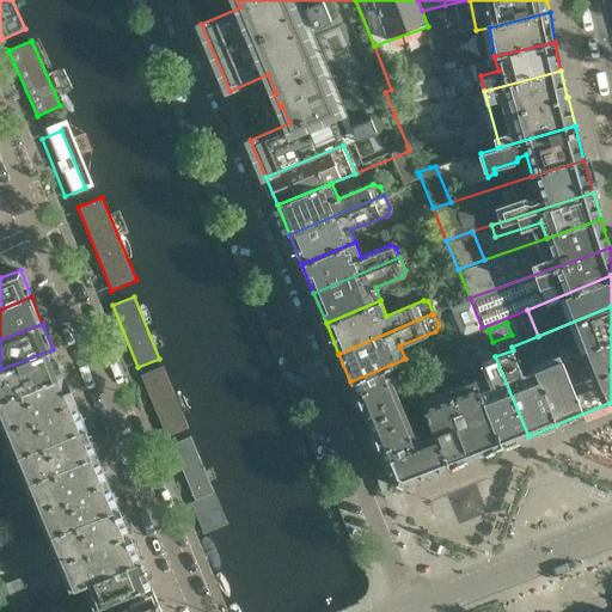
[(482,328),(469,332),(476,350),(489,346),(482,328)]
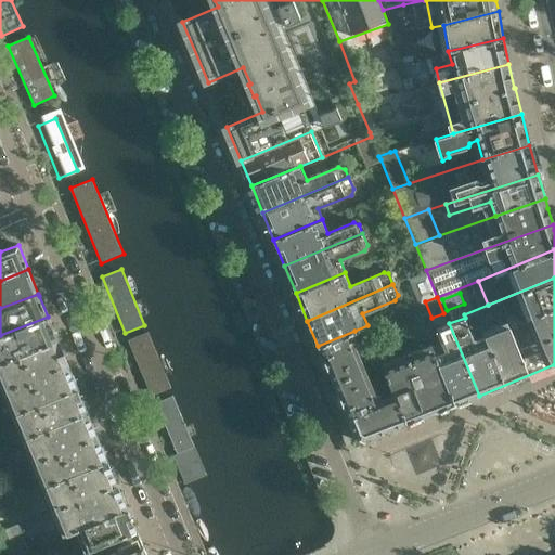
[(422,323),(415,306),(391,315),(398,333),(422,323)]
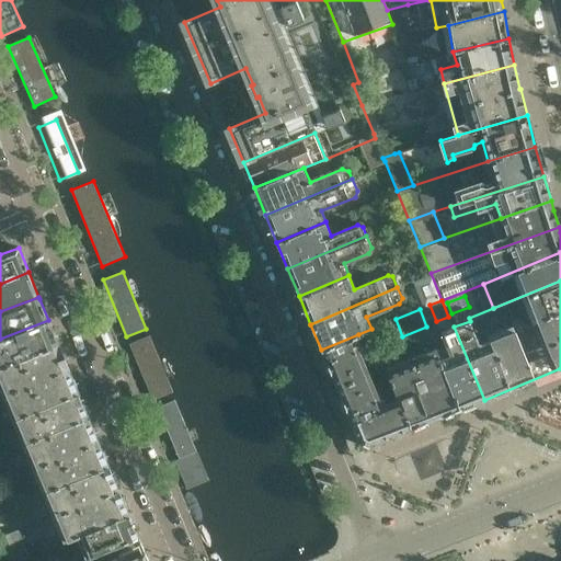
[(0,367),(58,345),(48,320),(0,339),(0,367)]
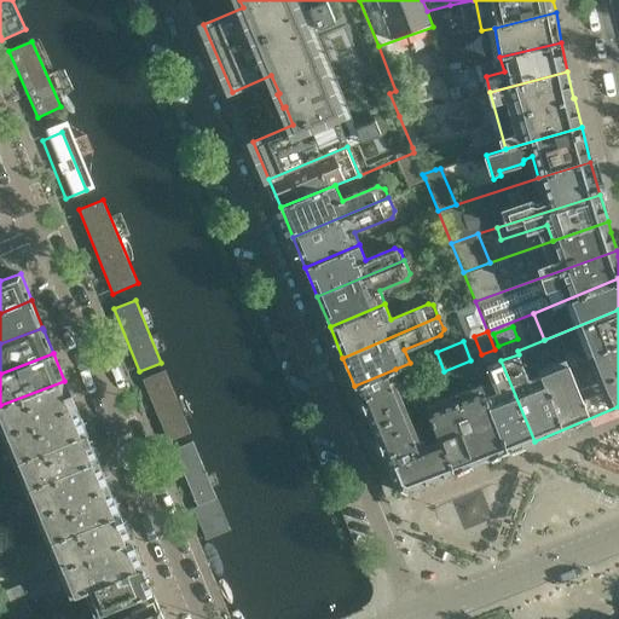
[(534,441),(501,360),(487,366),(498,394),(504,397),(504,398),(489,405),(508,451),(534,441)]
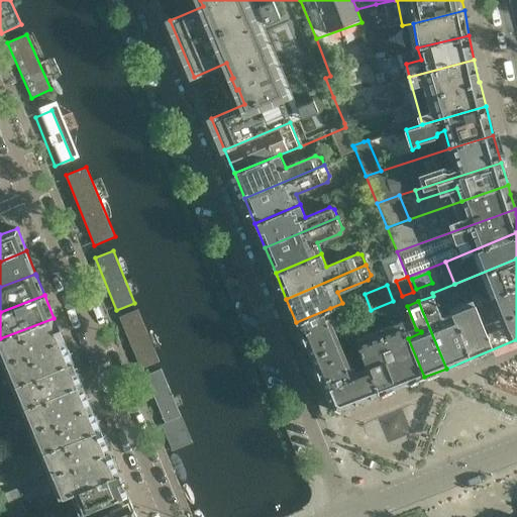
[(336,344),(327,322),(335,318),(330,308),(296,322),(310,355),(336,344)]
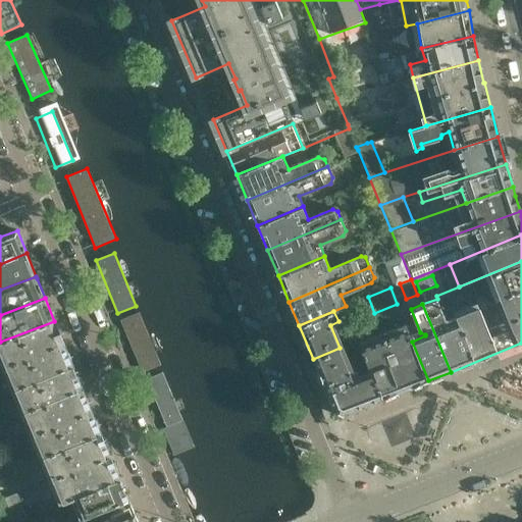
[(120,320),(144,372),(158,366),(135,314),(120,320)]
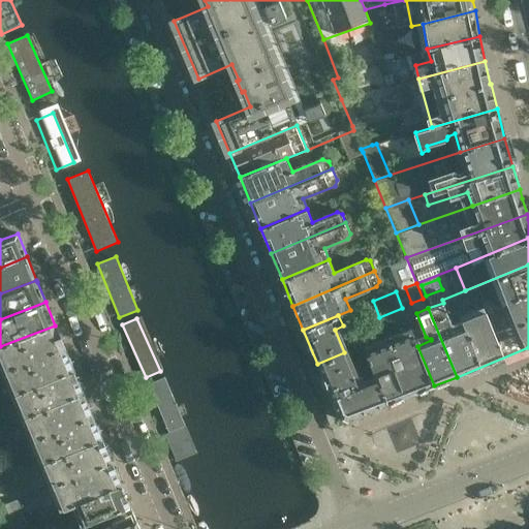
[(65,348),(55,325),(0,346),(0,347),(9,371),(65,348)]
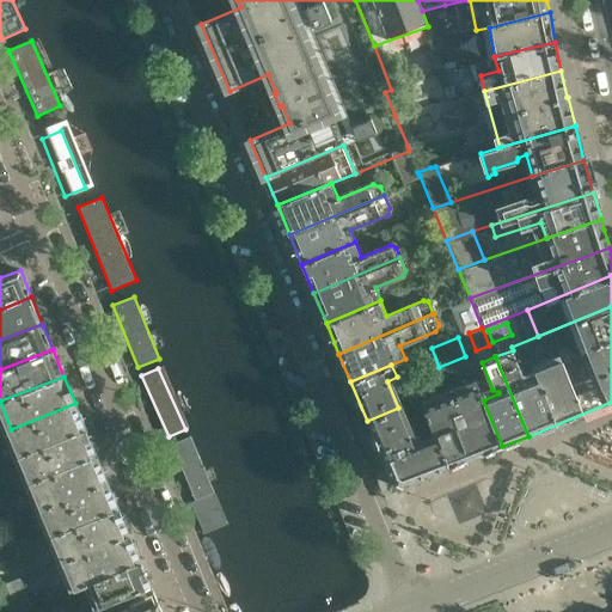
[(502,446),(483,401),(476,381),(459,387),(457,381),(446,385),(448,392),(475,457),(502,446)]
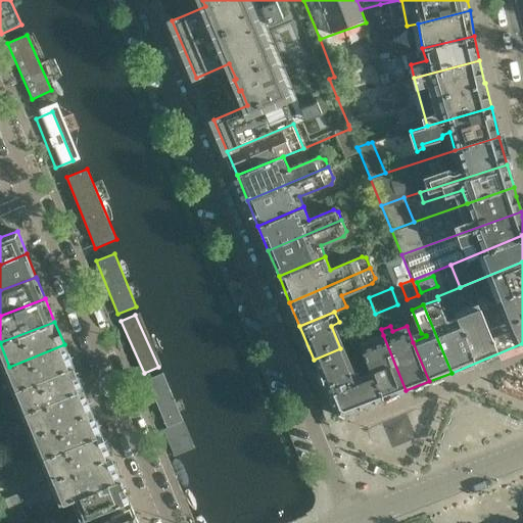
[(406,390),(383,335),(374,339),(377,344),(363,350),(375,378),(383,399),(406,390)]
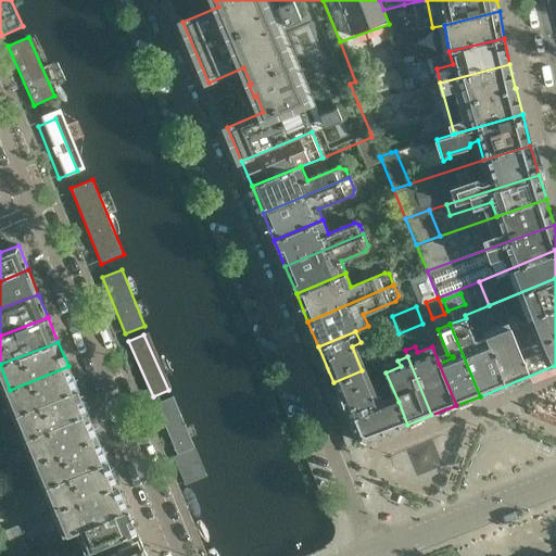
[(78,390),(68,366),(10,390),(20,413),(78,390)]
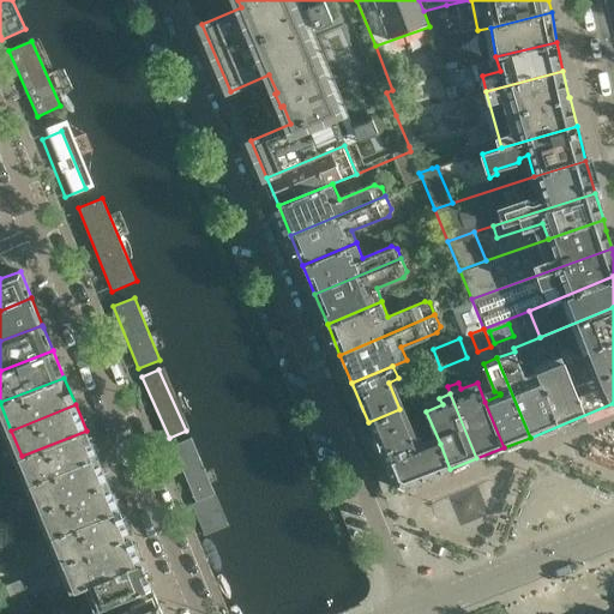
[(411,440),(399,409),(368,422),(386,465),(428,449),(422,435),(411,440)]
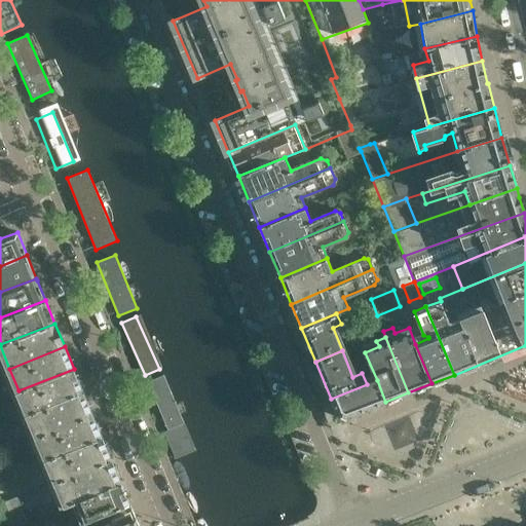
[(28,414),(83,391),(74,369),(19,390),(28,414)]
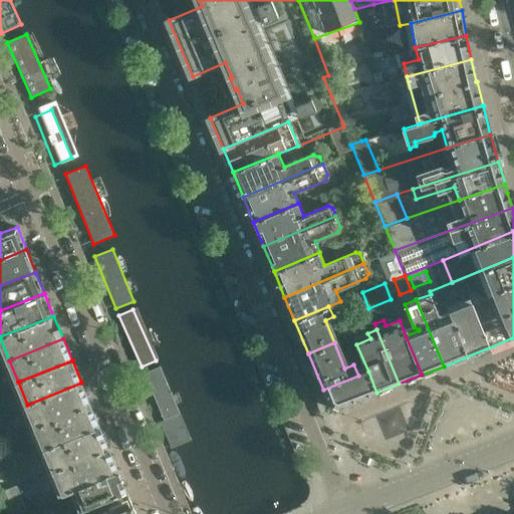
[(160,422),(171,449),(192,440),(162,364),(144,372),(164,420),(160,422)]
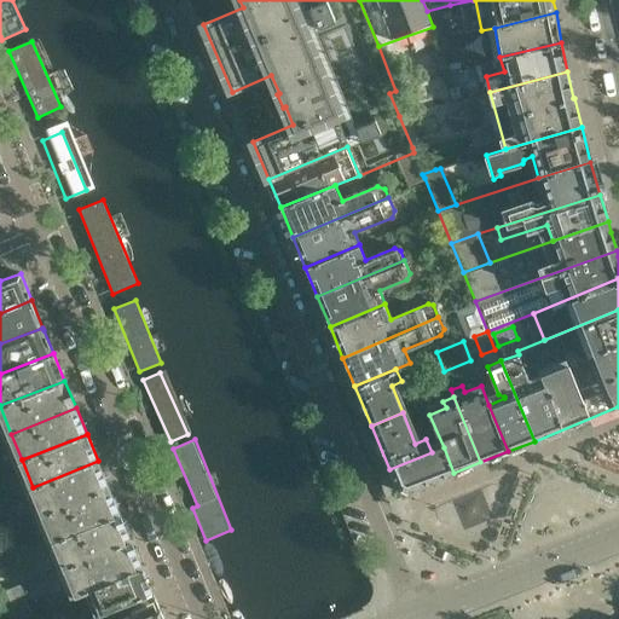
[(453,473),(444,447),(432,452),(389,469),(397,487),(406,492),(453,473)]
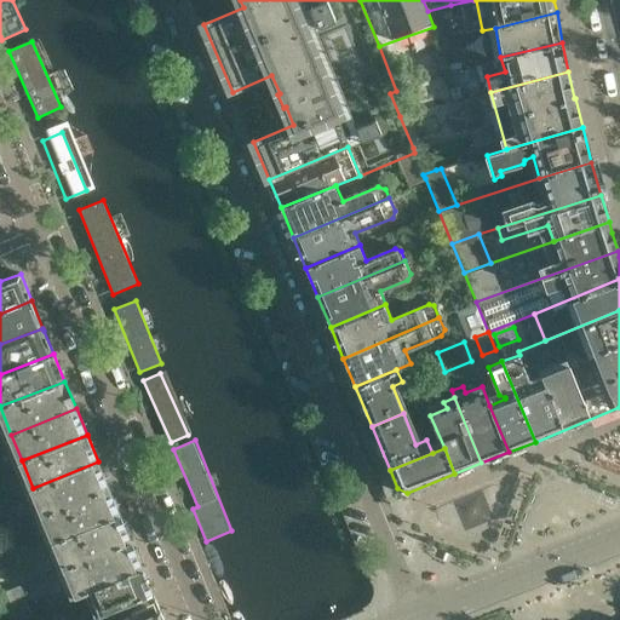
[(109,488),(98,461),(33,488),(44,515),(109,488)]
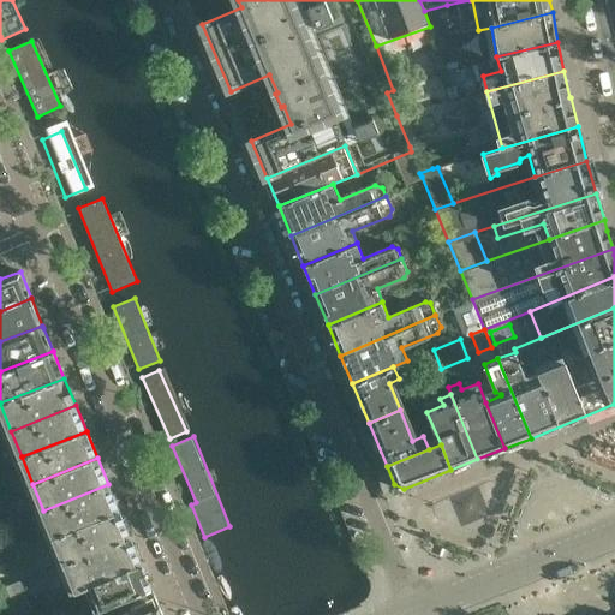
[(54,537),(119,509),(108,484),(43,511),(54,537)]
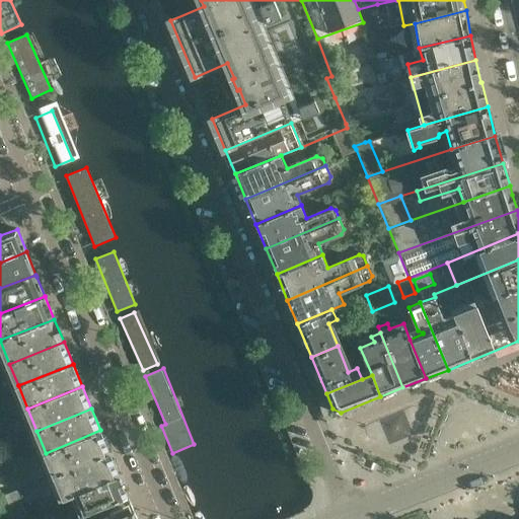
[(418,434),(413,417),(386,424),(391,441),(418,434)]
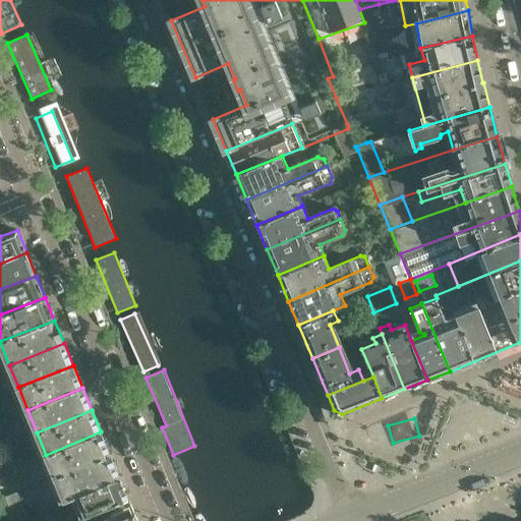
[(111,455),(101,431),(46,455),(55,477),(111,455)]
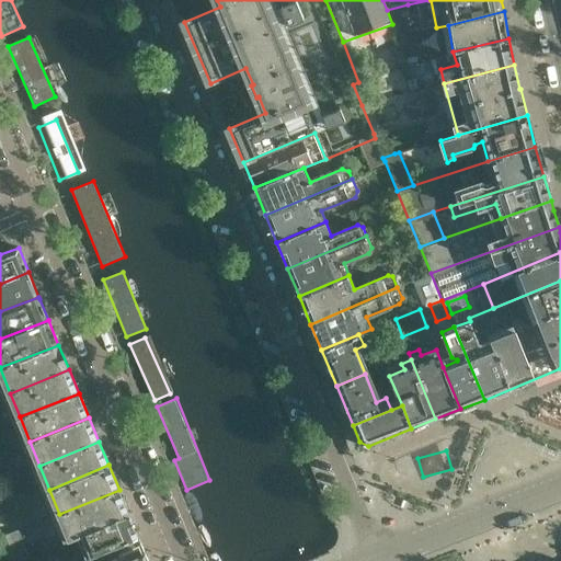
[(129,515),(119,490),(59,514),(69,539),(83,534),(129,515)]
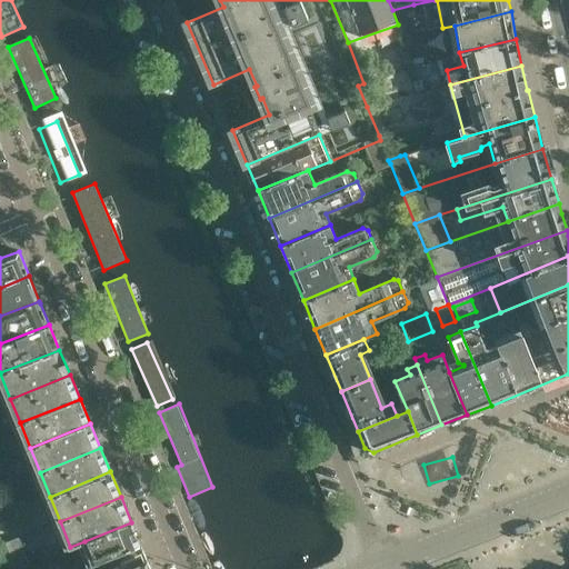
[(140,545),(131,522),(85,541),(95,563),(116,556),(140,545)]
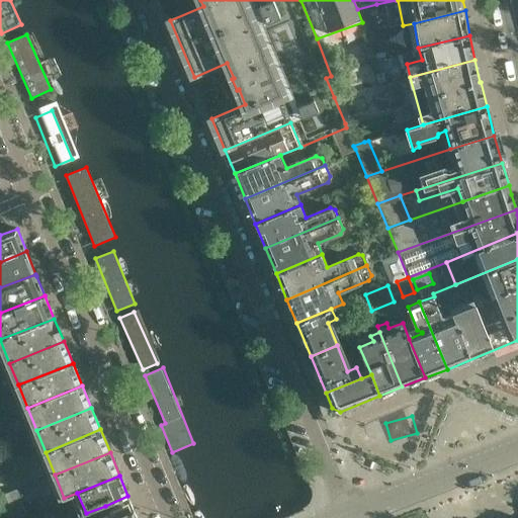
[(28,513),(18,491),(6,496),(15,517),(28,513)]
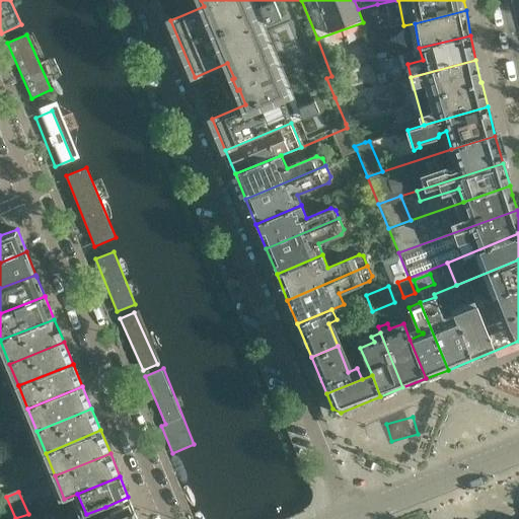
[(15,518),(6,497),(0,499),(0,518),(15,518)]
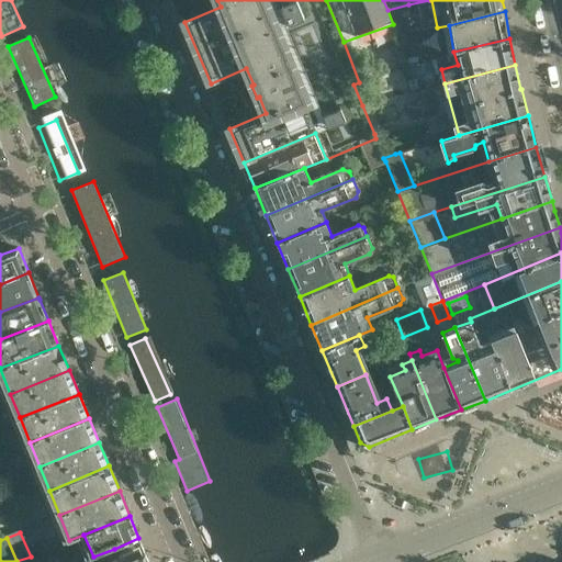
[(148,561),(138,538),(114,549),(120,561),(148,561)]
